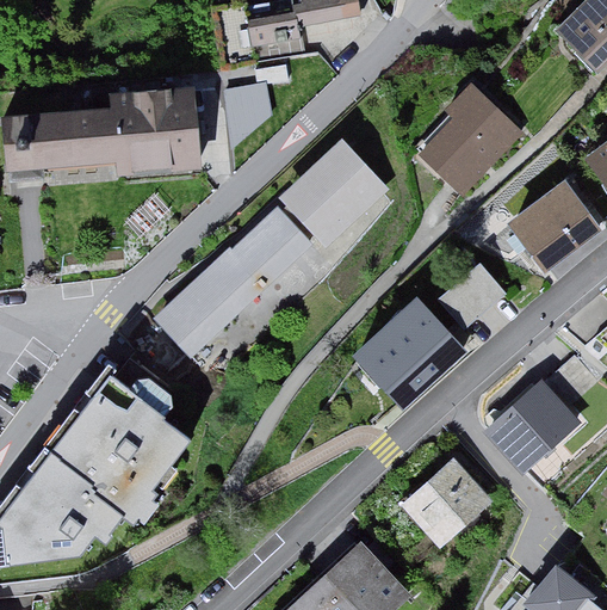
[(274,0),(243,4),(251,56),(363,42),(357,0),(274,0)]
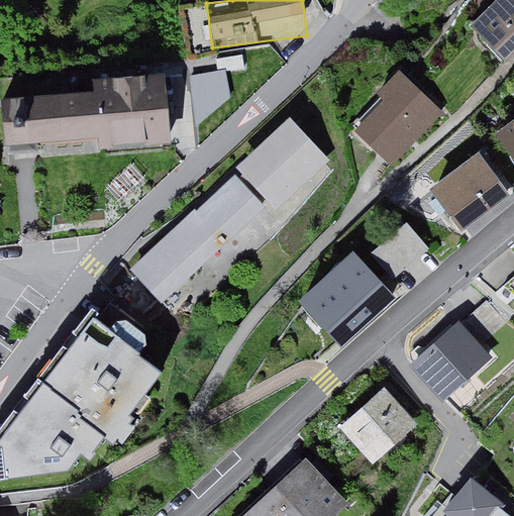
[(497,0),(471,27),(505,62),(513,52),(513,0),(497,0)]
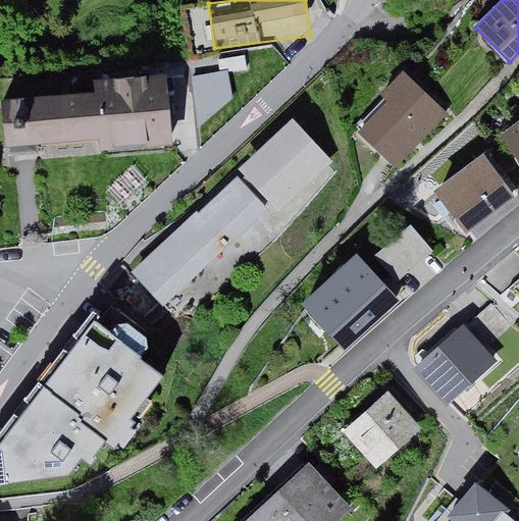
[(191,76),(198,114),(235,107),(227,69),(191,76)]
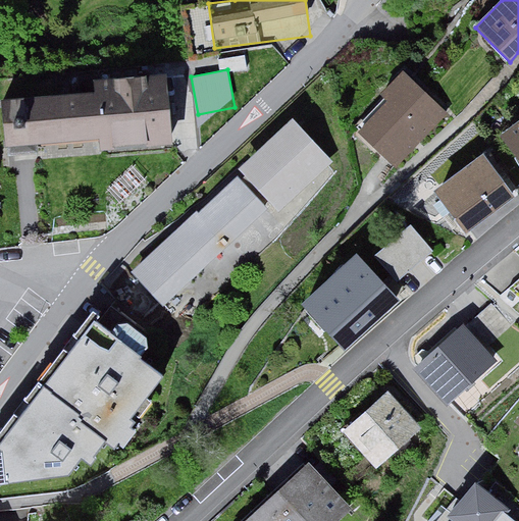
[(99,89),(0,100),(0,129),(2,150),(23,148),(103,140),(104,150),(170,144),(162,73),(98,81),(99,89)]
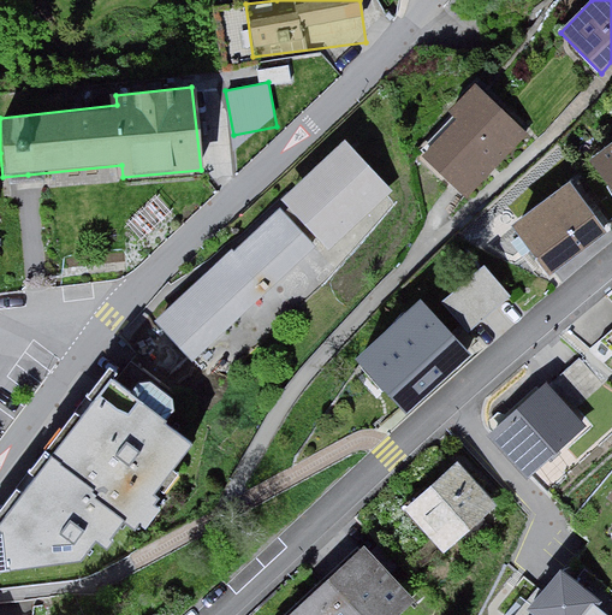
[(477,92),(419,153),(465,199),(524,137),(477,92)]
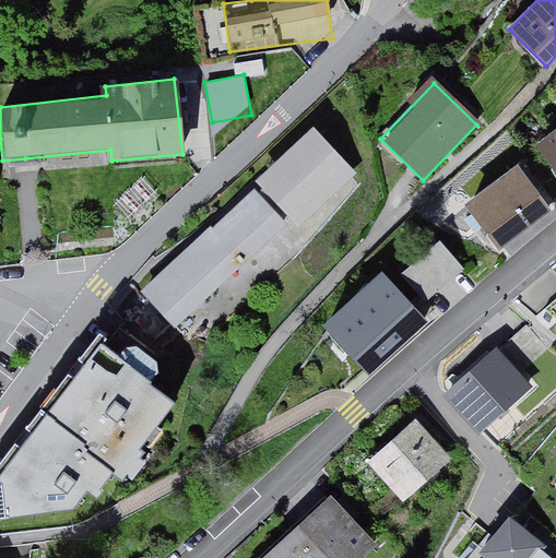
[(319,129),(256,182),(297,232),(359,178),(319,129)]
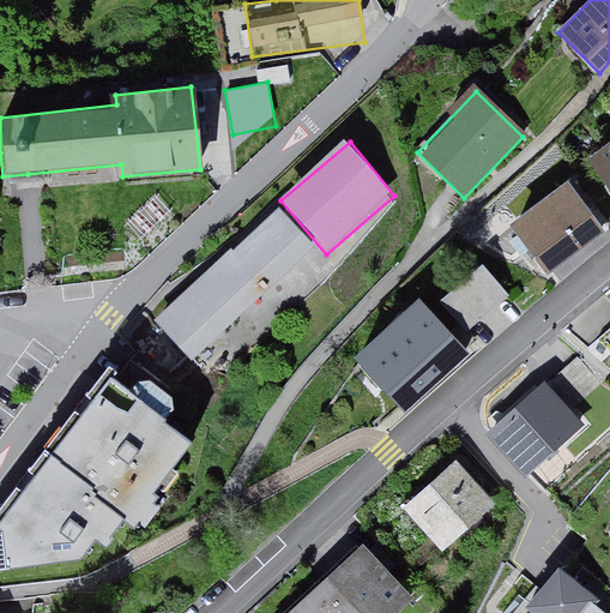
[(609,149),(592,162),(609,185),(609,149)]
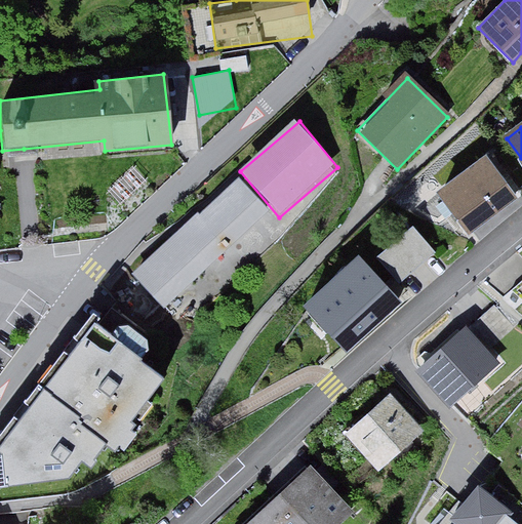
[(486,161),(439,198),(471,238),(517,201),(486,161)]
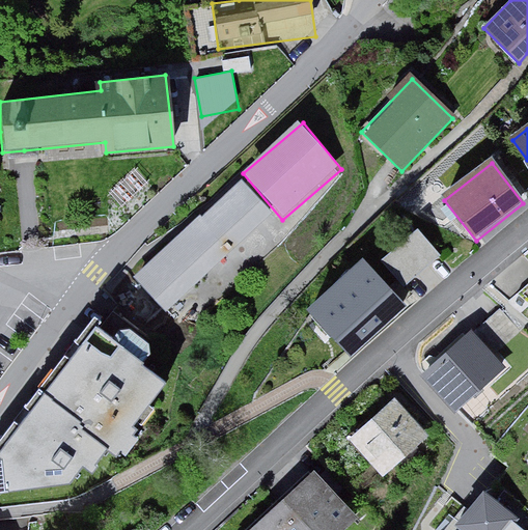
[(272,214),(239,178),(135,276),(168,311),(272,214)]
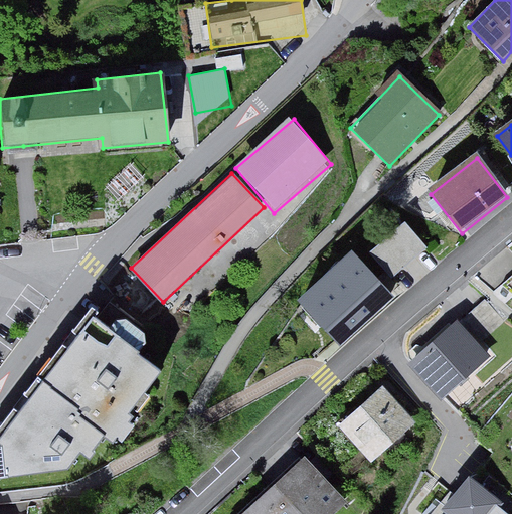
[(401,217),(365,248),(389,276),(425,244),(401,217)]
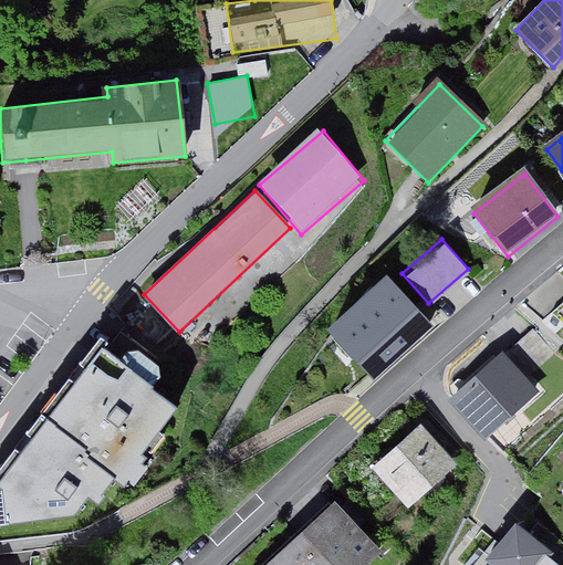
[(384,275),(326,325),(366,370),(424,321),(384,275)]
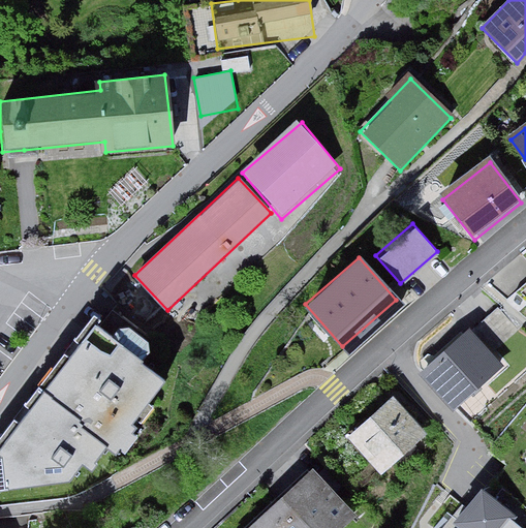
[(176,377),(91,316),(0,441),(0,490),(73,484),(102,443),(119,456),(176,377)]
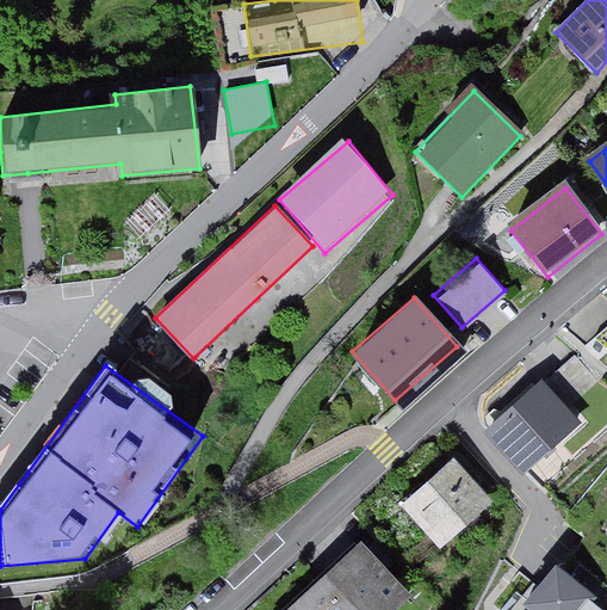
[(542,382),(483,435),(521,479),(581,425),(542,382)]
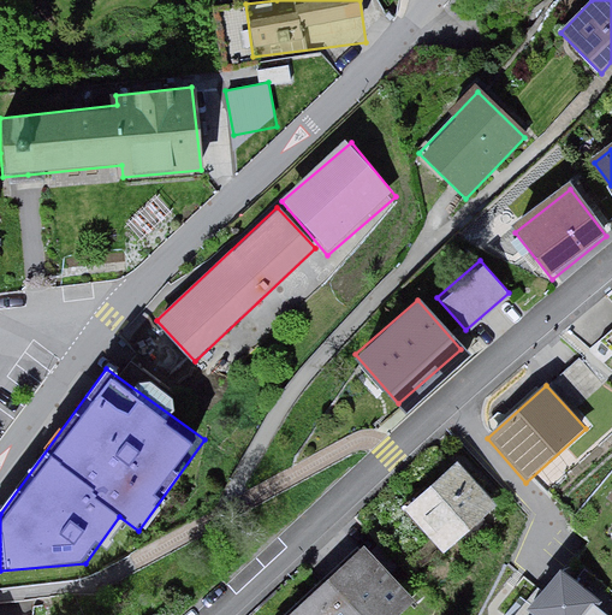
[(497,507),(457,462),(403,509),(443,554),(497,507)]
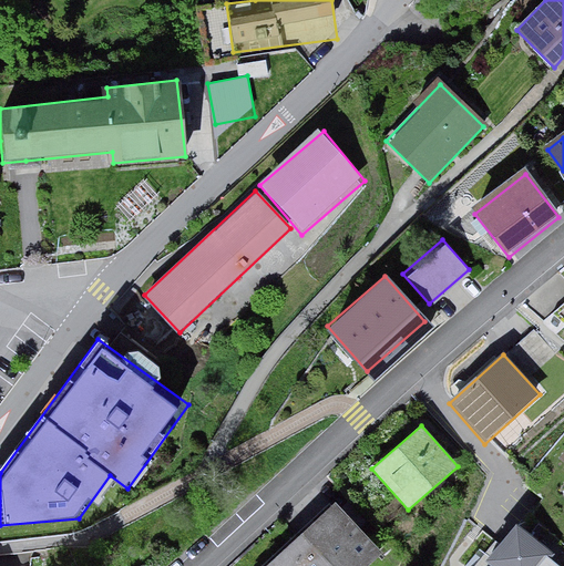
[(368,565),(382,553),(336,502),(265,565),(368,565)]
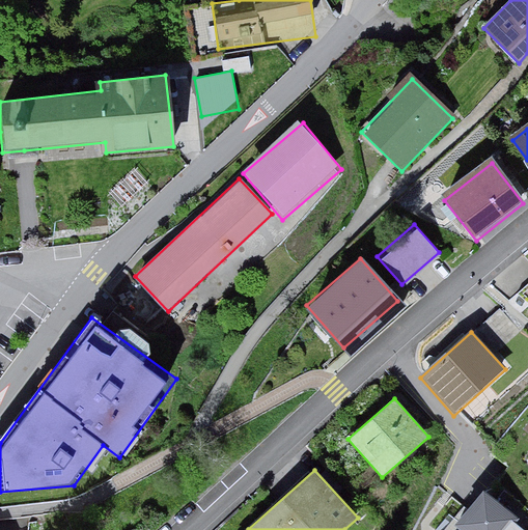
[(525,529),(488,499),(462,529),(525,529)]
